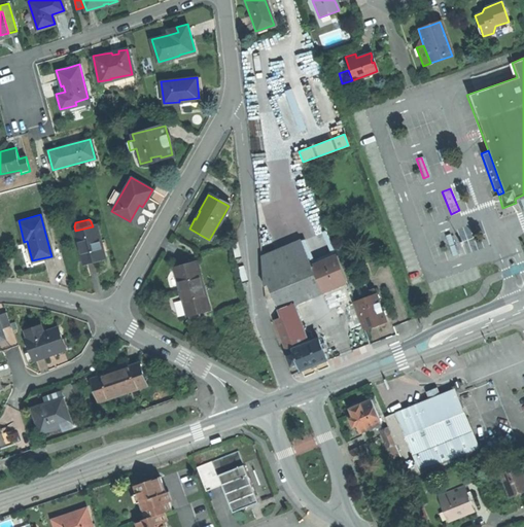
[(96,225),(93,226),(75,231),(74,232),(82,264),(93,261),(104,258),(96,225)]
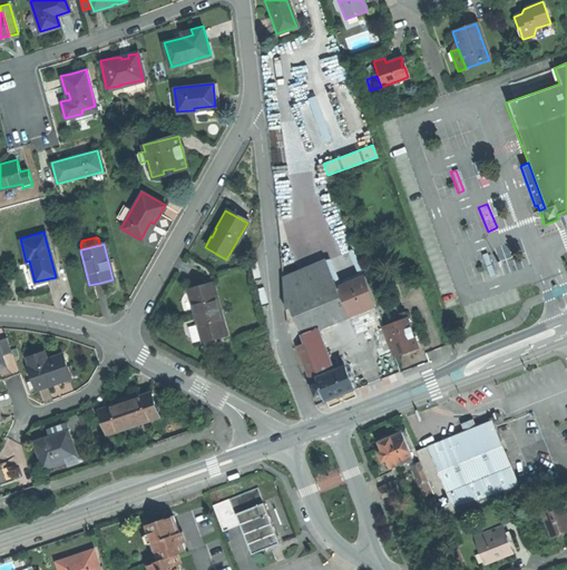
[(479,255),(488,277),(494,275),(485,254),(479,255)]
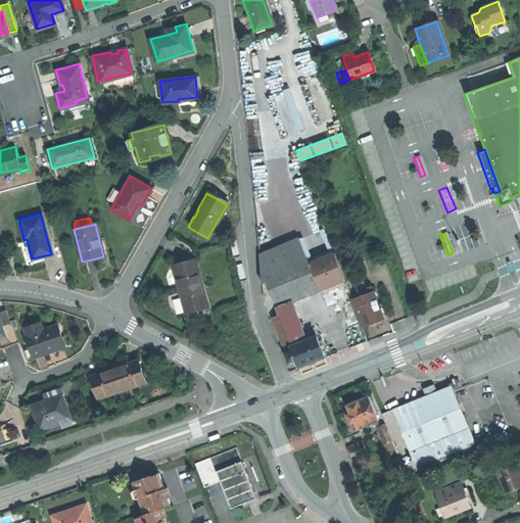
[(284,304),(319,289),(309,265),(297,239),(257,255),(263,297),(270,294),(276,307),(284,304)]
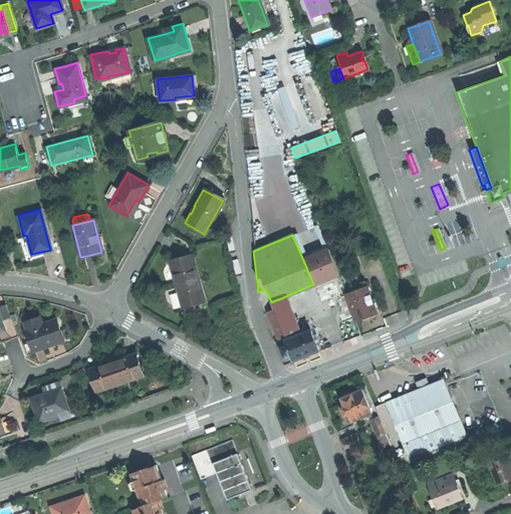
[(303,260),(313,284),(318,282),(336,275),(327,250),(303,260)]
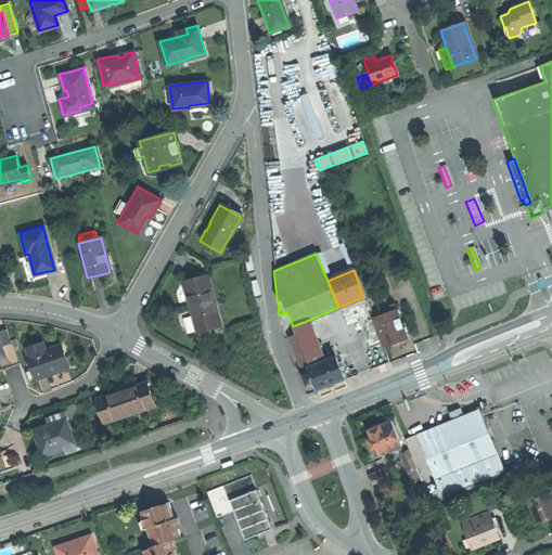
[(189,296),(191,306),(215,300),(209,280),(185,285),(189,296)]
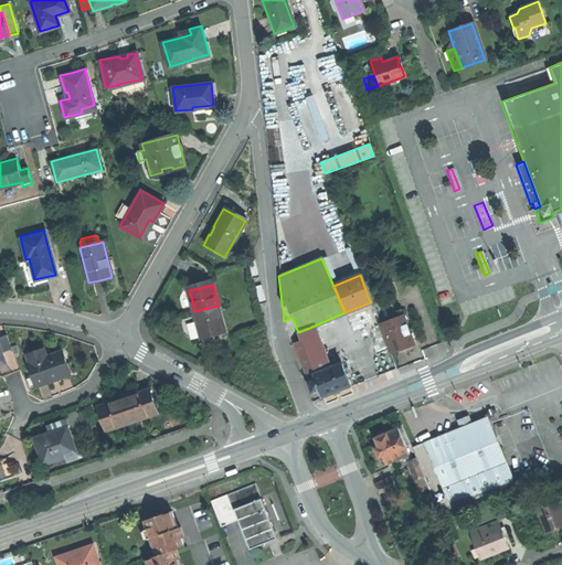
[(219,306),(194,311),(199,327),(202,341),(225,334),(219,306)]
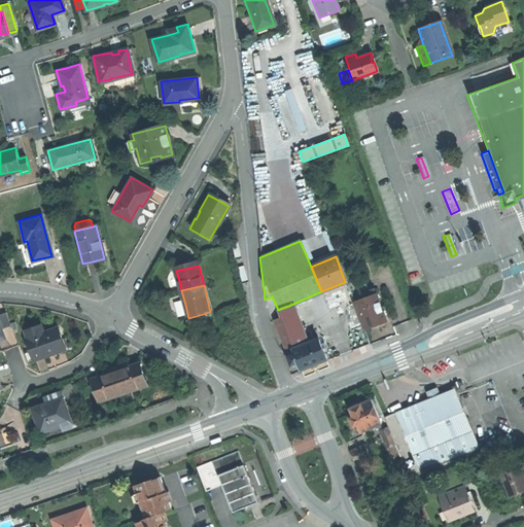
[(375,294),(353,303),(363,330),(374,327),(386,322),(382,311),(380,307),(376,293),(375,294)]
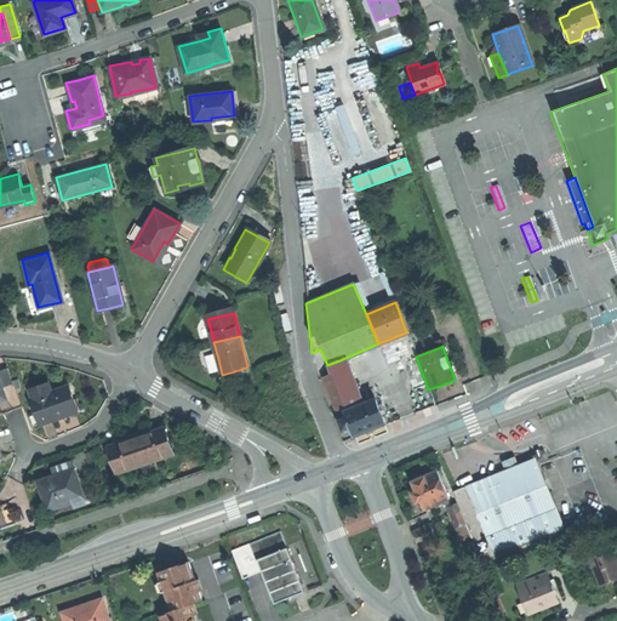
[(342,409),(354,404),(337,362),(327,365),(330,375),(321,377),(335,411),(342,409)]
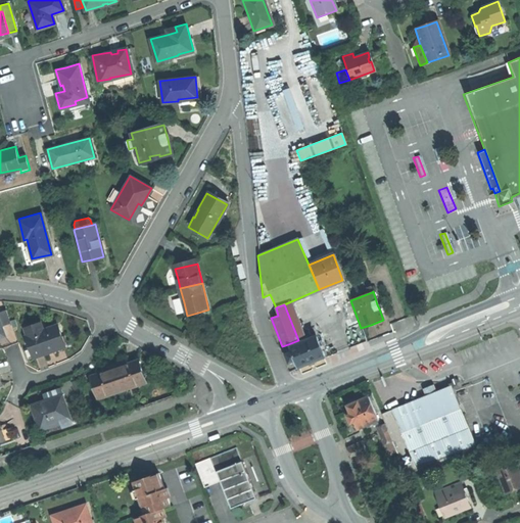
[(0,322),(1,325),(9,322),(5,310),(0,311),(0,322)]
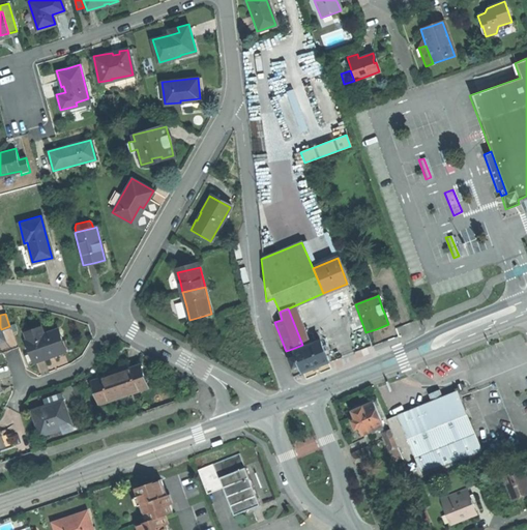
[(30,339),(28,339),(35,360),(67,351),(61,328),(50,332),(41,334),(39,327),(28,331),(30,339)]
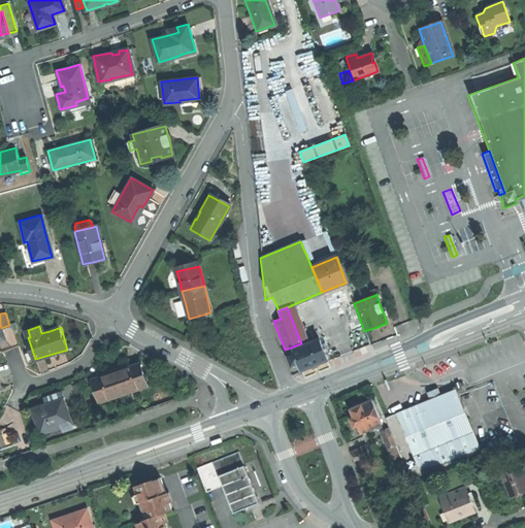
[(301,343),(291,348),(294,355),(287,358),(291,366),(297,363),(300,371),(313,366),(326,362),(318,340),(312,342),(309,335),(305,337),(306,340),(301,343)]
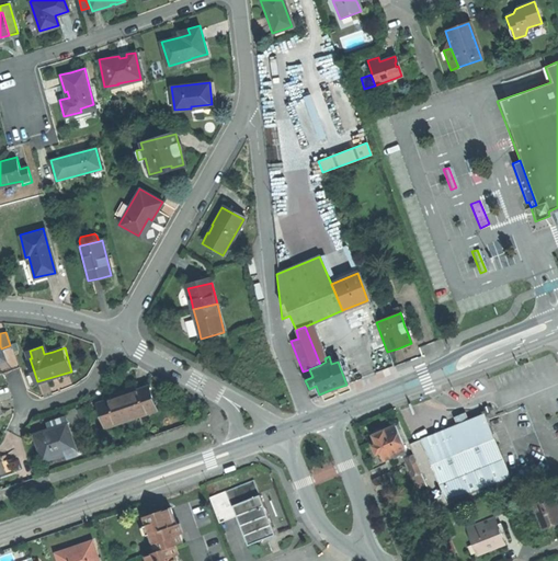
[(122,396),(129,419),(155,410),(147,387),(132,392),(122,396)]
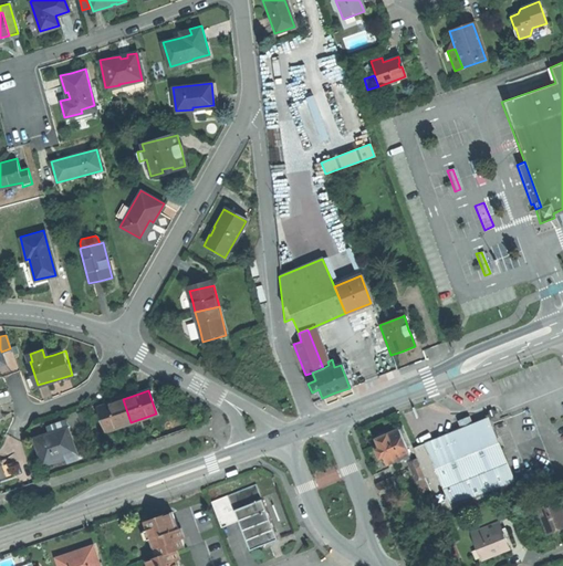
[(105,430),(131,422),(123,399),(111,402),(97,407),(105,430)]
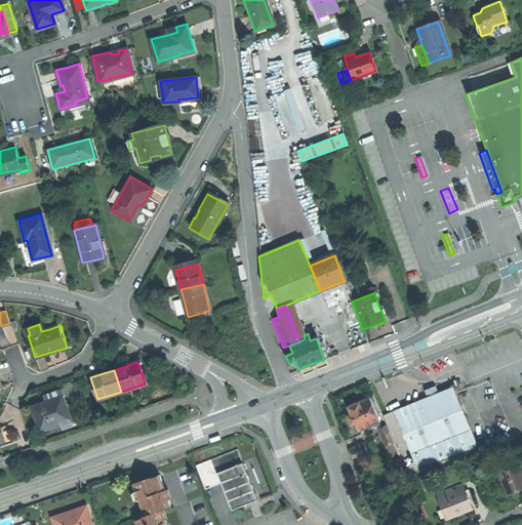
[(424,389),(427,397),(438,393),(435,385),(424,389)]
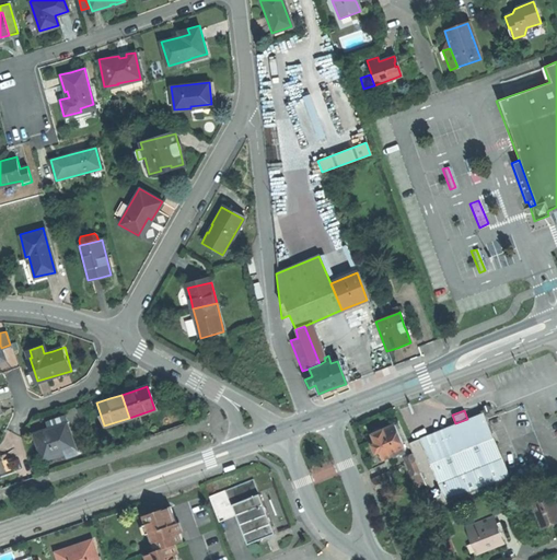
[(444,428),(420,438),(445,501),(509,475),(483,412),(467,419),(455,423),(444,428)]
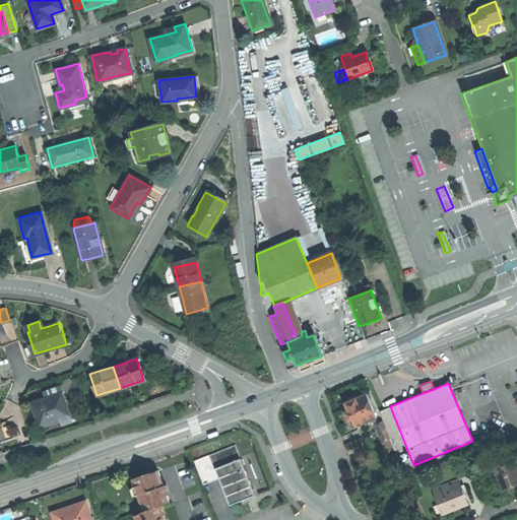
[(44,399),(29,403),(38,428),(67,417),(59,394),(58,394),(56,391),(52,392),(47,394),(46,391),(42,392),(44,399)]
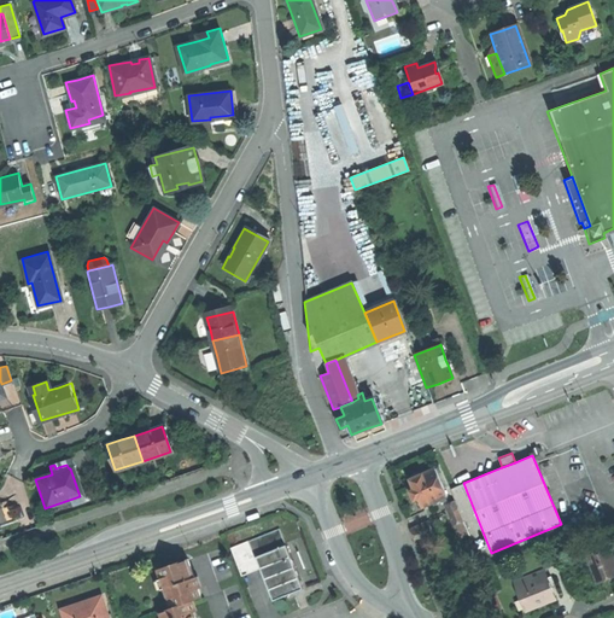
[(413,485),(414,488),(419,499),(422,507),(446,496),(434,468),(422,473),(416,470),(411,472),(410,478),(413,485)]
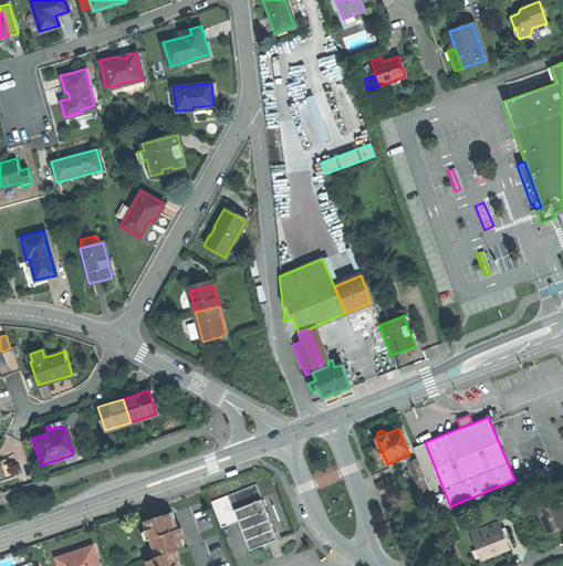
[(425,477),(417,459),(412,461),(414,468),(412,469),(416,480),(425,477)]
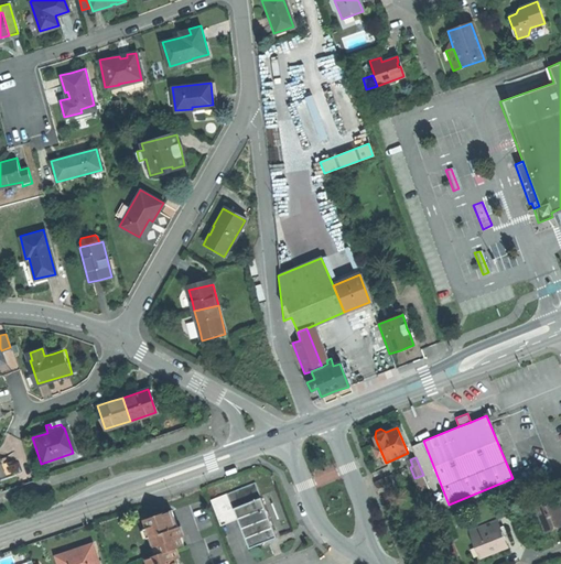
[(374,483),(379,495),(385,492),(396,488),(390,476),(374,483)]
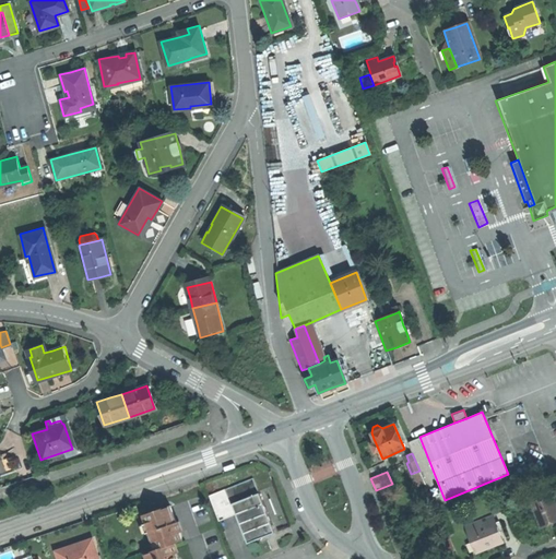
[(541,475),(544,480),(552,477),(549,472),(541,475)]
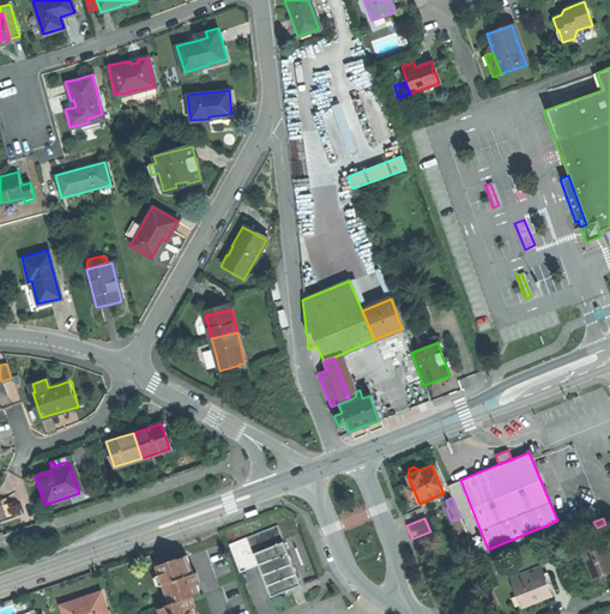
[(254,554),(283,542),(275,522),(227,541),(237,569),(257,561),(254,554)]
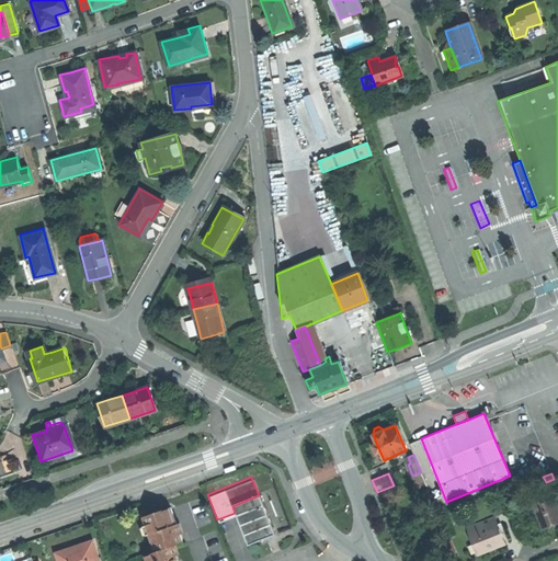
[(383,490),(377,492),(382,505),(387,502),(383,490)]
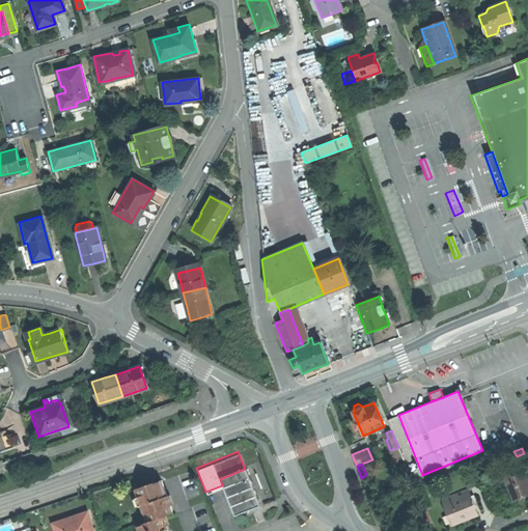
[(250,482),(245,469),(220,479),(222,485),(232,512),(251,505),(250,503),(256,501),(257,503),(258,503),(250,482)]
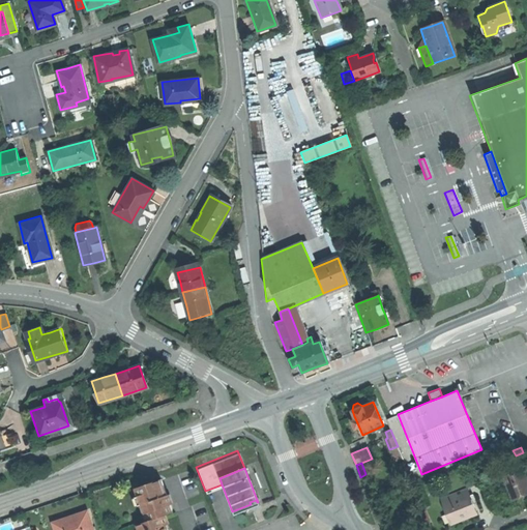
[(526,494),(526,478),(523,469),(503,476),(513,500),(524,496),(526,494)]
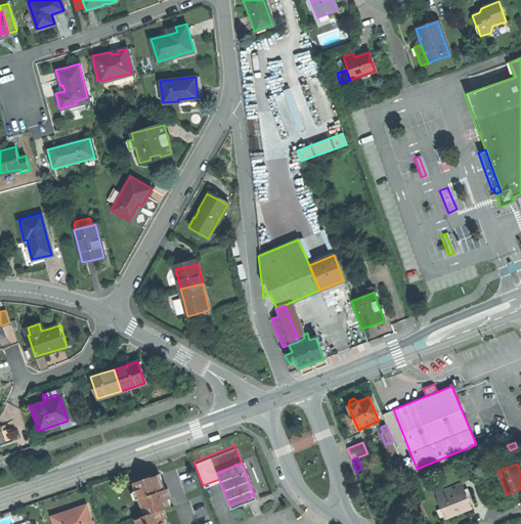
[(163,509),(161,509),(159,501),(167,498),(158,473),(135,481),(141,496),(138,497),(144,515),(134,518),(136,523),(165,523),(163,518),(166,517),(163,509)]
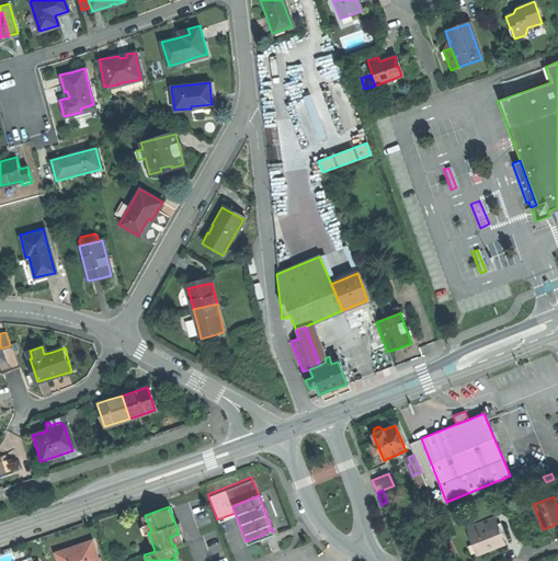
[(496,529),(493,525),(491,517),(466,527),(476,552),(498,544),(503,541),(499,528),(496,529)]
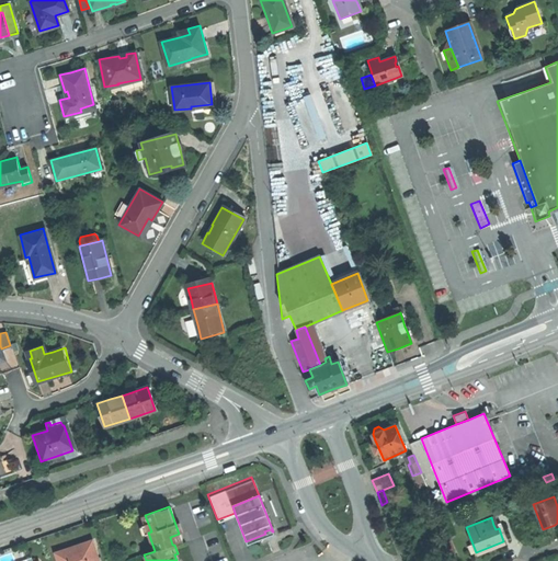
[(544,538),(538,525),(531,527),(536,541),(544,538)]
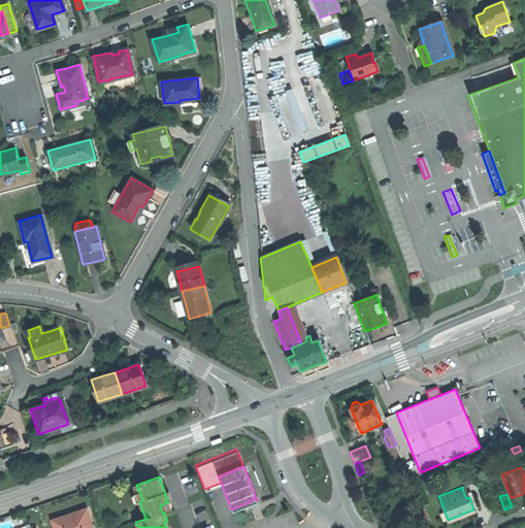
[(91,527),(85,508),(51,520),(53,527),(91,527)]
